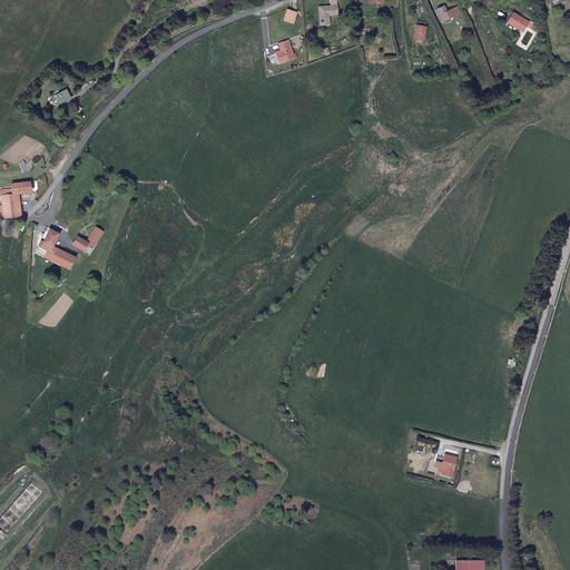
[(337,1),(337,0),(327,0),(328,8),(318,8),(318,26),(326,26),(326,16),(335,17),(335,3),(335,1),(337,1)]
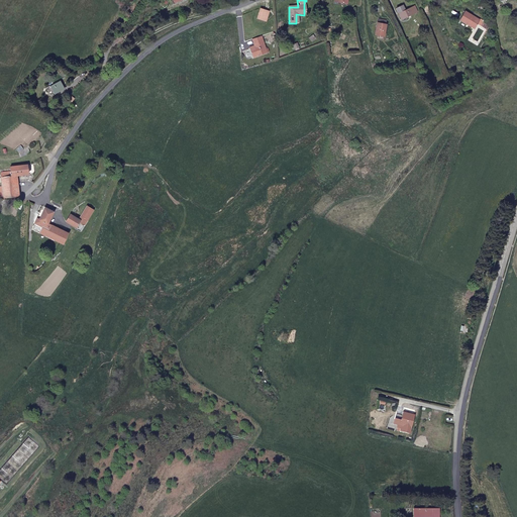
[(333,0),(332,5),(345,8),(346,6),(336,4),(336,0),(333,0)]
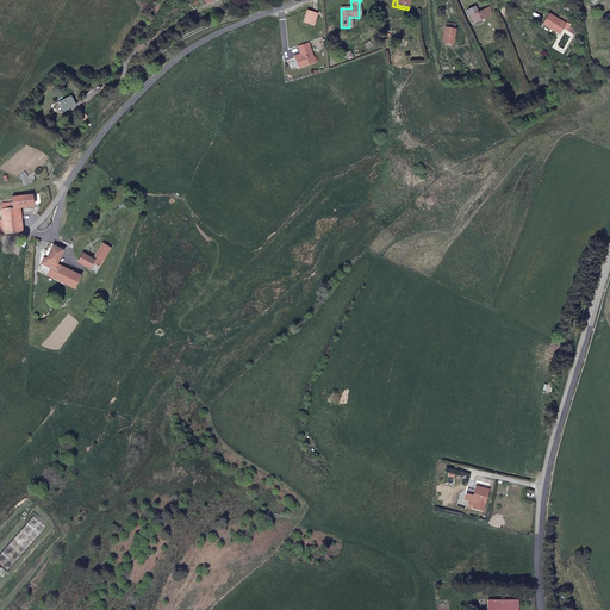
[(468,24),(489,17),(486,10),(473,14),(472,8),(464,11),(468,24)]
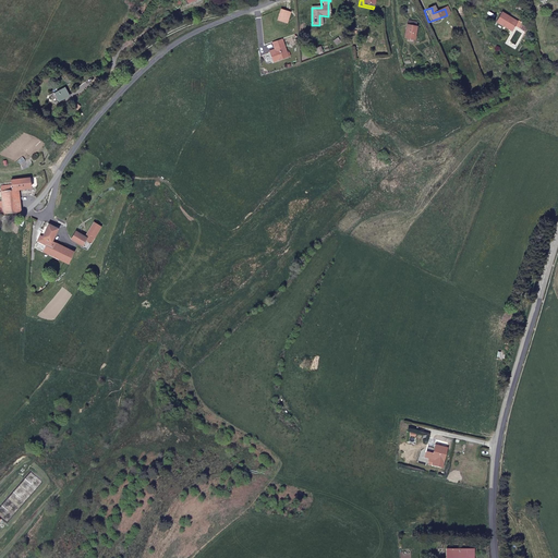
[(502,14),(496,23),(512,34),(516,27),(526,34),(529,31),(518,24),(502,14)]
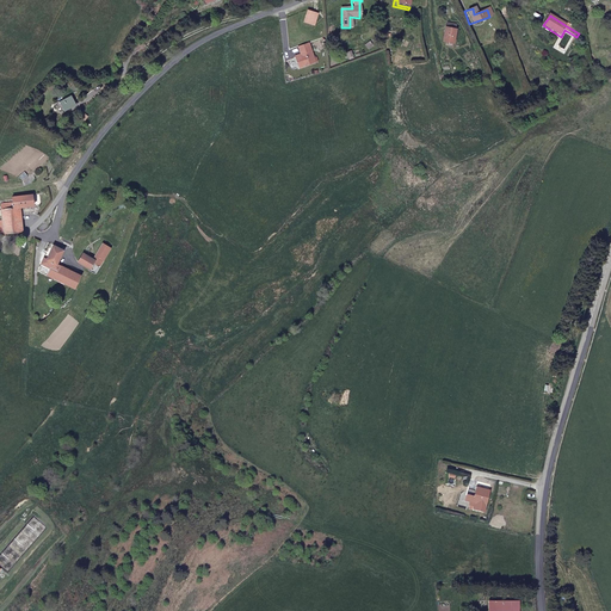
[(442,30),(439,43),(450,45),(452,31),(451,31),(452,26),(443,24),(442,30)]
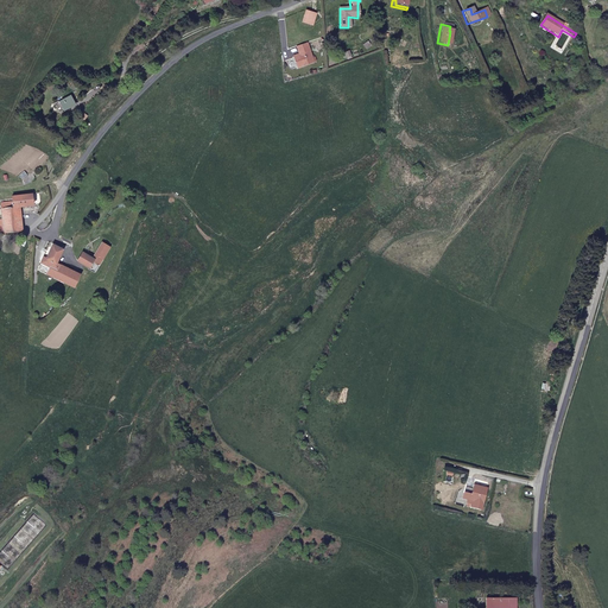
[(570,39),(563,35),(553,49),(561,54),(570,39)]
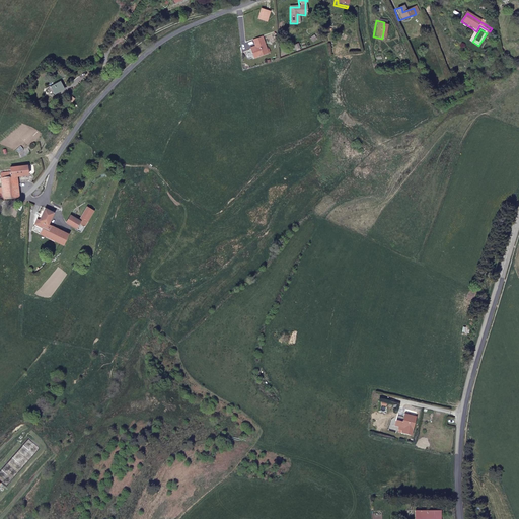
[(263,36),(253,40),(256,46),(251,48),(254,58),(269,53),(263,36)]
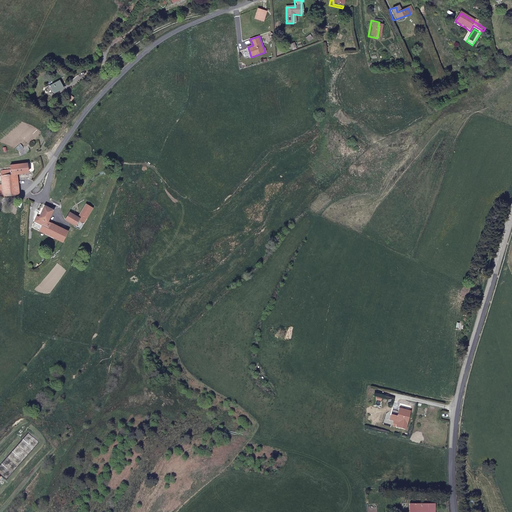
[(65,86),(56,90),(59,97),(68,93),(65,86)]
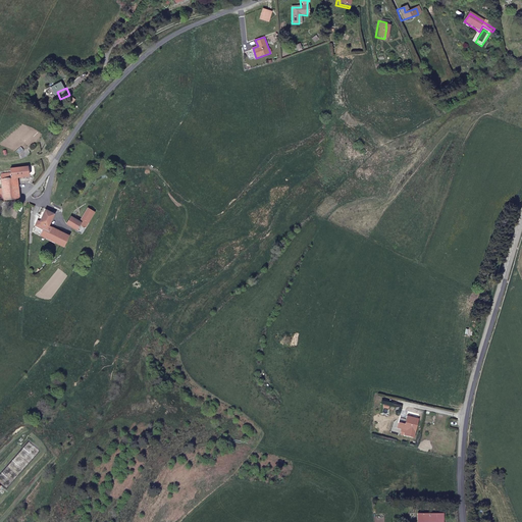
[(32,146),(30,145),(29,147),(28,147),(21,153),(20,152),(18,154),(20,159),(24,158),(30,148),(32,146)]
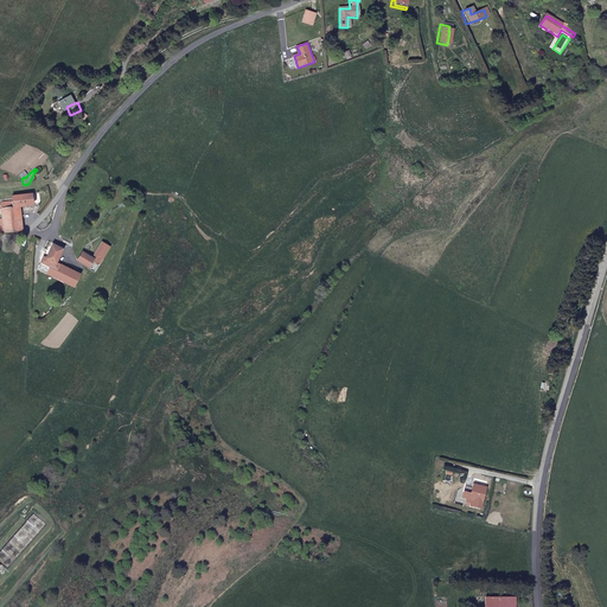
[(31,205),(31,193),(10,195),(10,202),(10,206),(0,206),(0,219),(1,231),(20,230),(18,206),(31,205)]
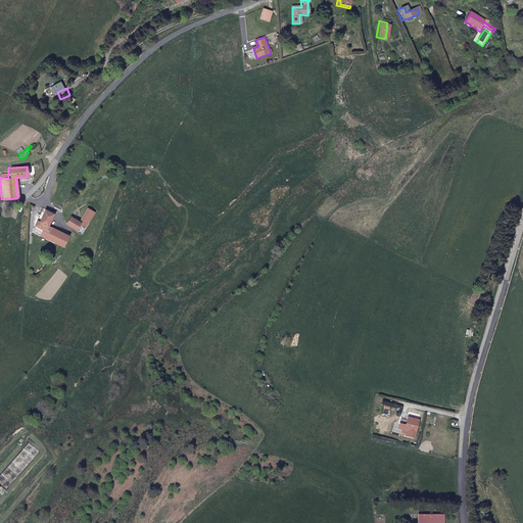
[(55,214),(46,209),(41,223),(47,226),(43,236),(63,247),(69,236),(50,226),(55,214)]
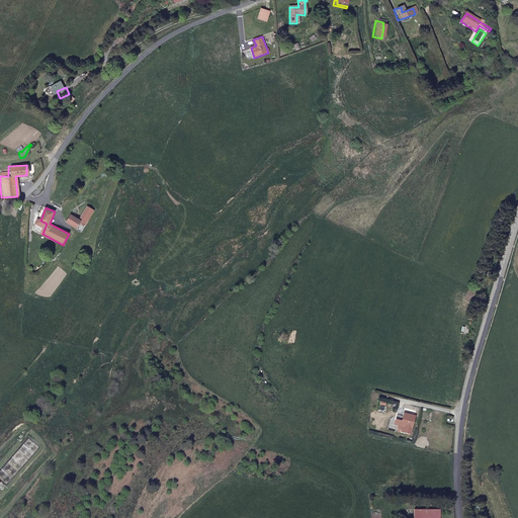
[(80,229),(78,228),(77,229),(83,232),(93,212),(86,209),(80,220),(84,222),(80,229)]
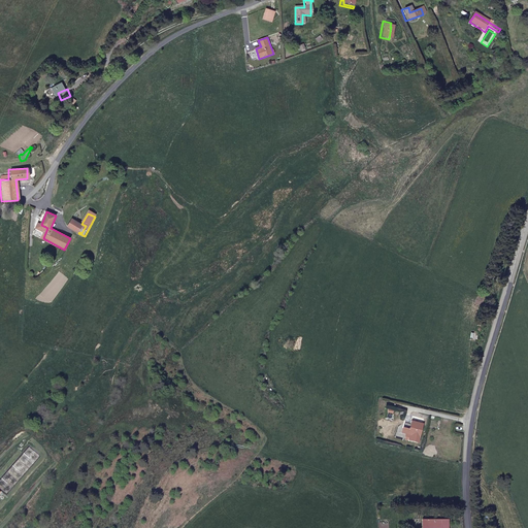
[(70,227),(75,230),(79,232),(81,233),(86,226),(81,224),(73,220),(70,227)]
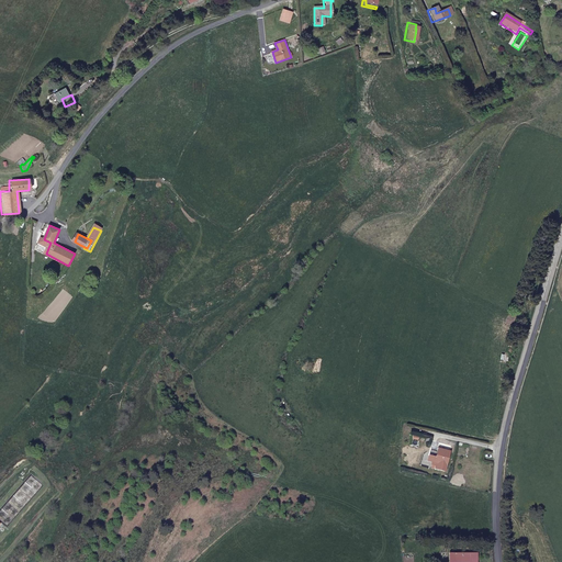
[(51,243),(44,239),(43,239),(37,250),(45,255),(46,254),(51,243)]
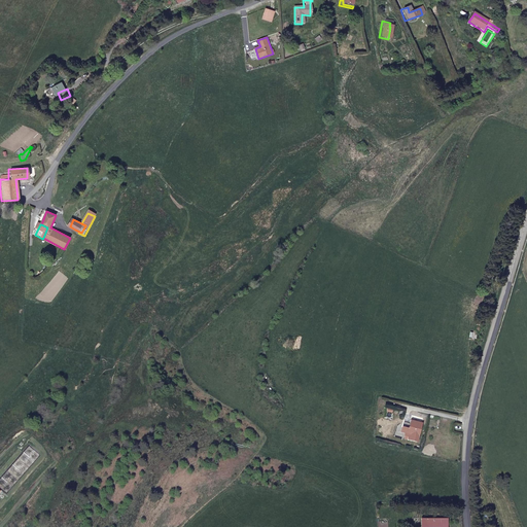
[(408,423),(394,421),(393,433),(394,433),(393,440),(405,442),(408,423)]
